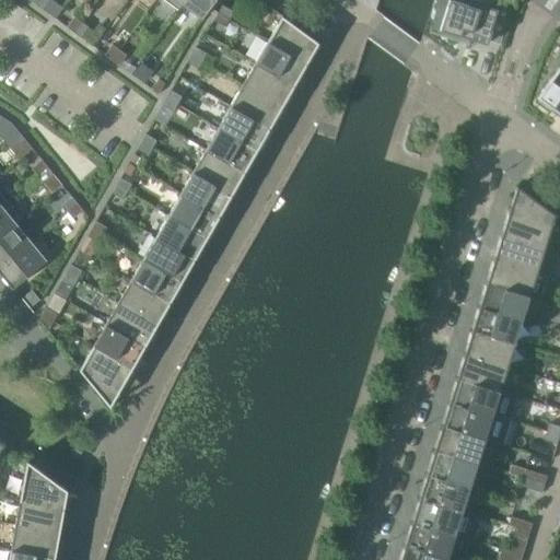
[(38,0),(35,6),(43,10),(49,0),(38,0)]
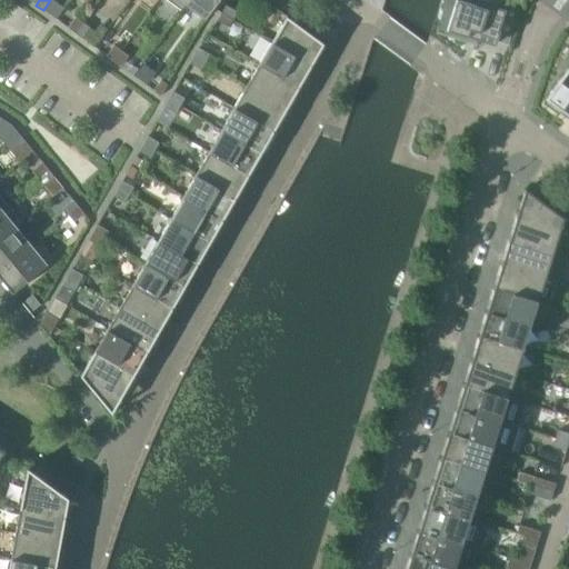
[(166,0),(181,11),(188,0),(166,0)]
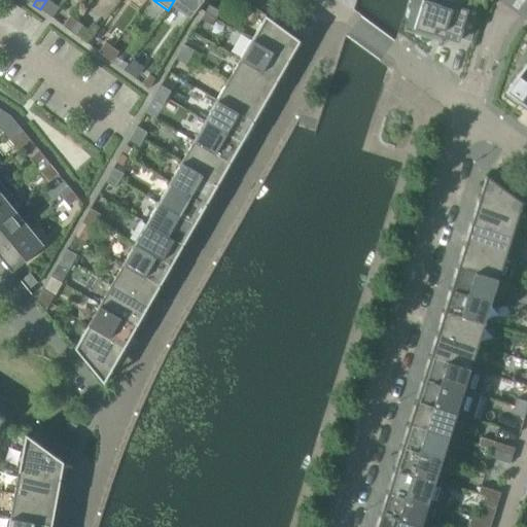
[(174,0),(168,10),(169,10),(173,5),(190,18),(204,0),(174,0)]
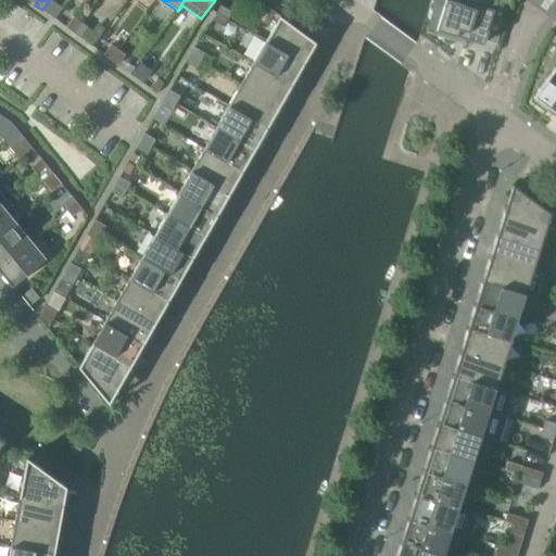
[(445,0),(437,29),(467,39),(484,45),(489,30),(488,30),(494,10),(466,1),(465,5),(447,0),(445,0)]
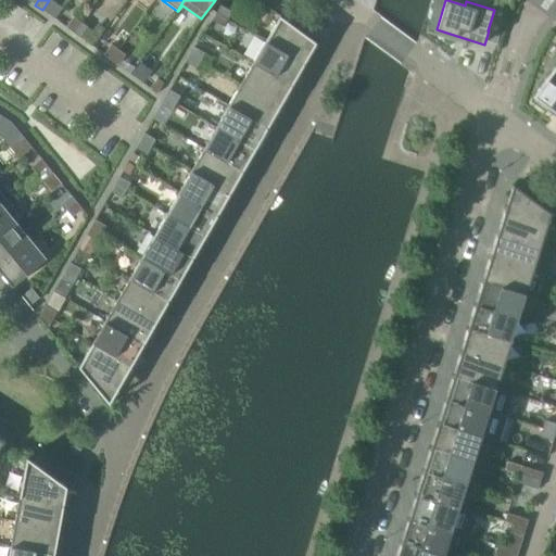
[(220,5),(216,13),(228,20),(232,12),(220,5)]
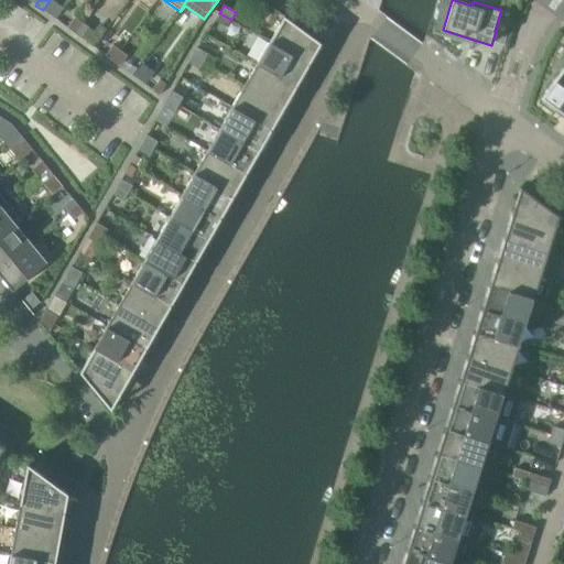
[(231,20),(219,13),(215,21),(227,28),(231,20)]
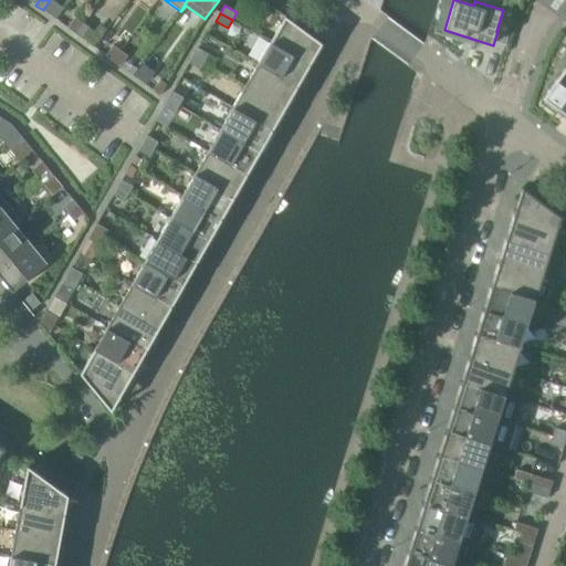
[(285,17),(271,42),(310,64),(322,44),(285,17)]
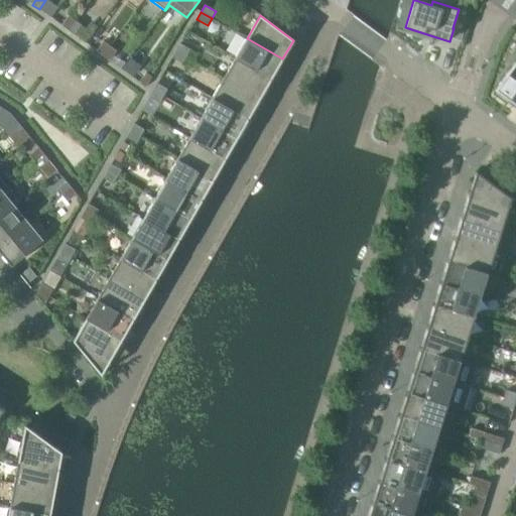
[(61,25),(68,30),(75,21),(69,16),(61,25)]
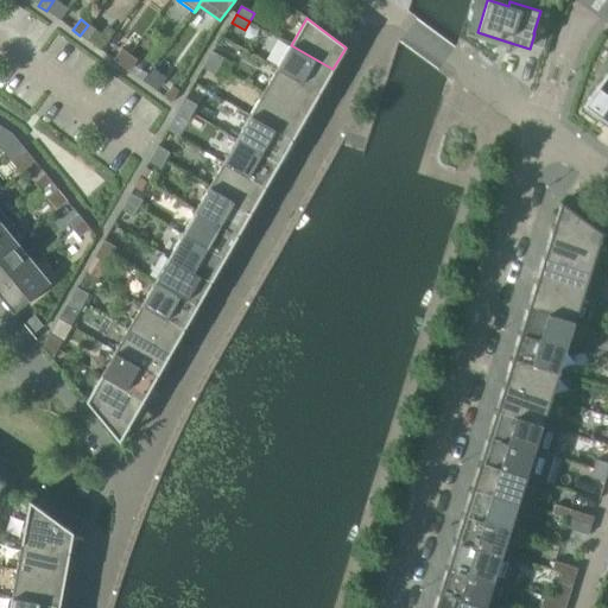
[(88,25),(80,36),(88,42),(96,30),(88,25)]
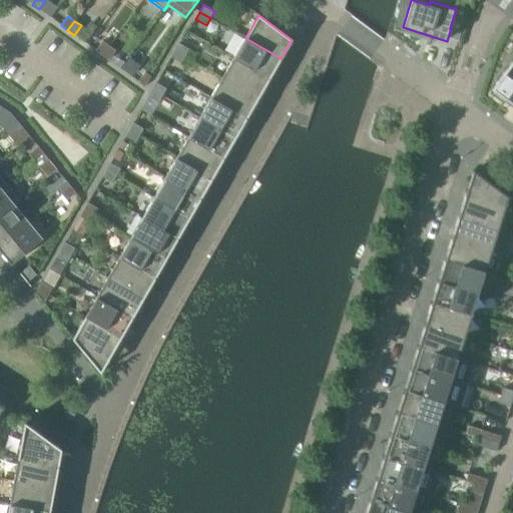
[(245,38),(233,58),(270,78),(281,58),(245,38)]
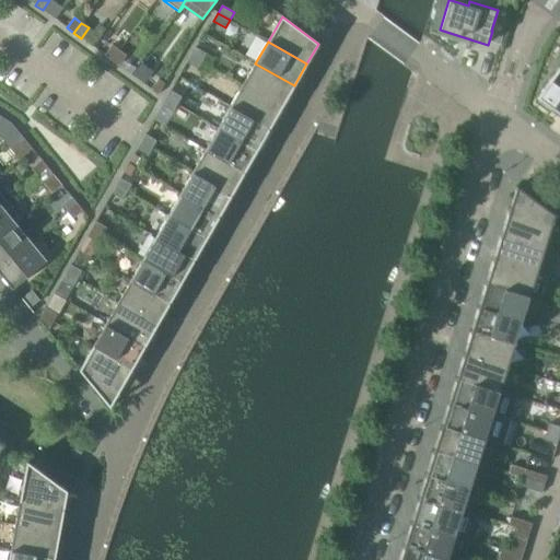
[(104,56),(112,61),(119,50),(113,45),(104,56)]
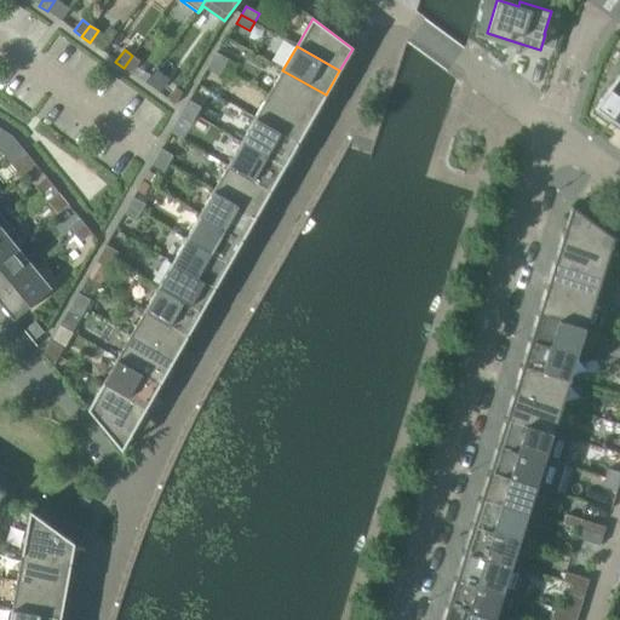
[(216,52),(211,61),(224,68),(229,59),(216,52)]
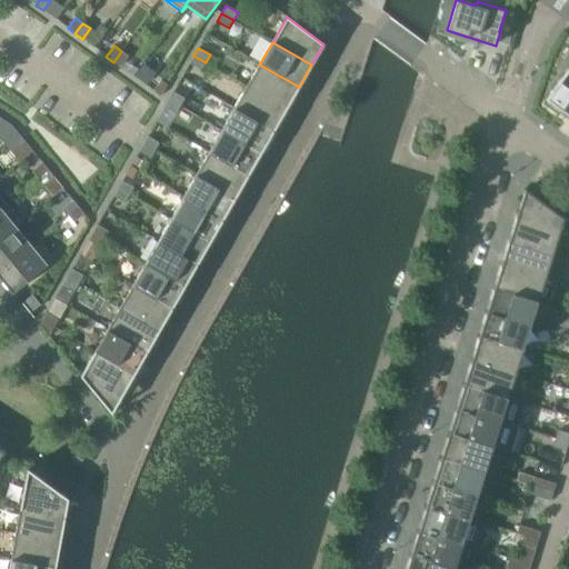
[(121,51),(113,62),(120,68),(128,57),(121,51)]
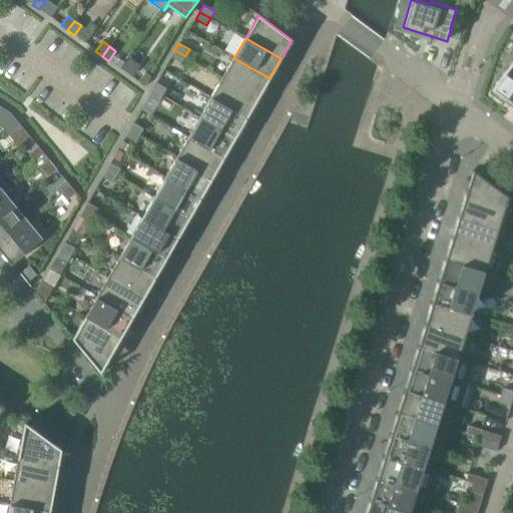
[(185,56),(174,50),(170,57),(181,63),(185,56)]
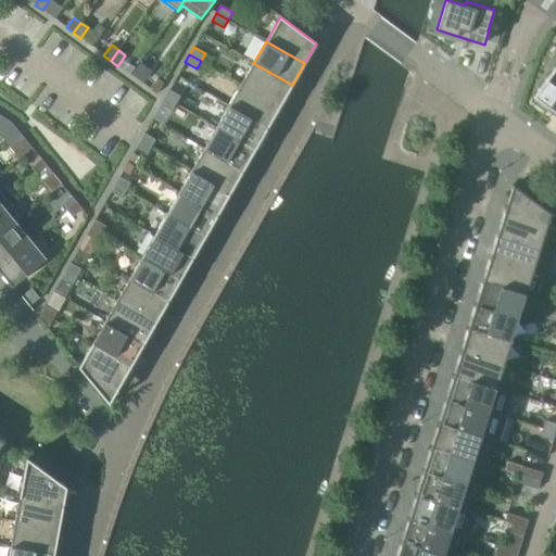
[(253,63),(241,85),(280,106),(292,85),(253,63)]
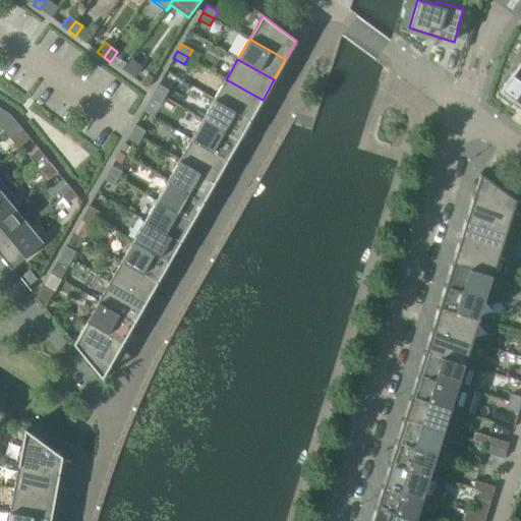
[(520,61),(497,95),(511,105),(514,102),(520,106),(520,61)]
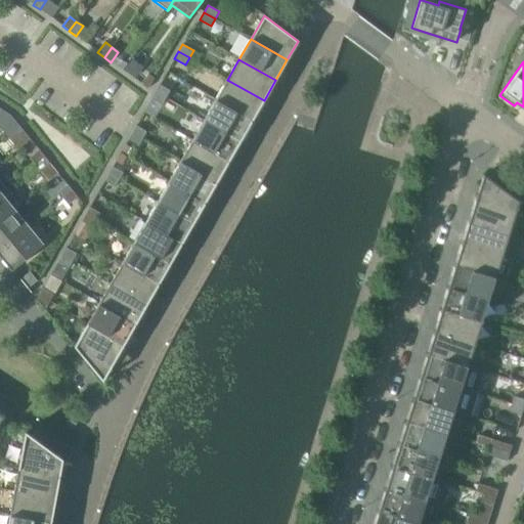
[(148,75),(141,84),(147,89),(154,79),(148,75)]
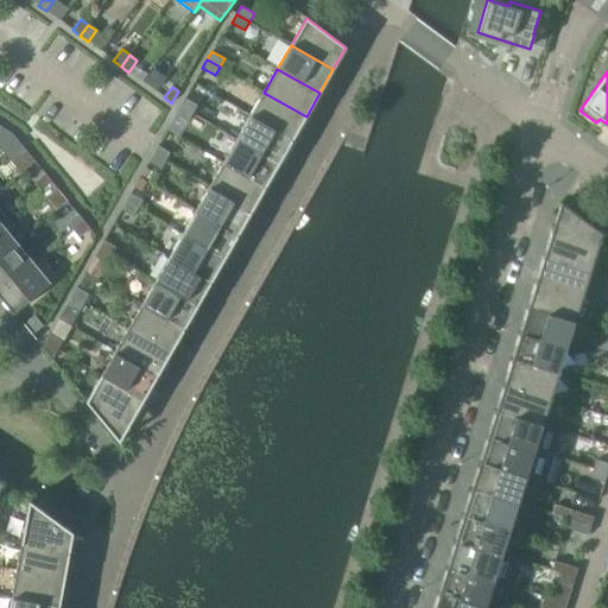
[(264,93),(251,115),(292,140),(306,116),(264,93)]
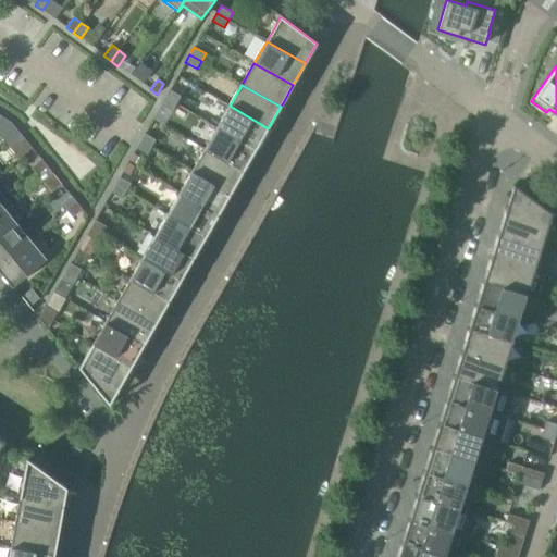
[(170,89),(165,97),(176,103),(182,96),(170,89)]
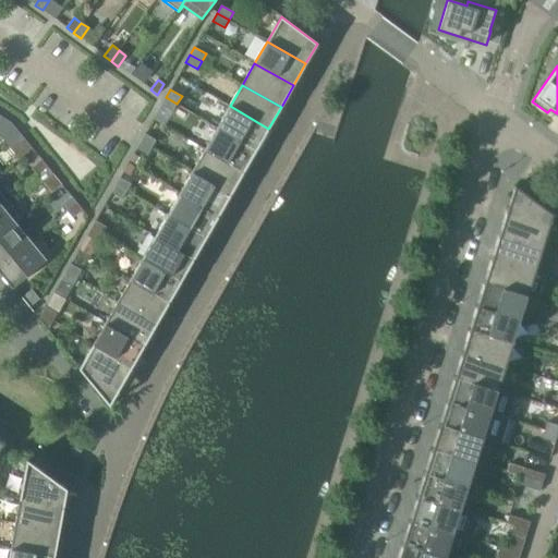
[(177,104),(166,97),(161,106),(172,112),(177,104)]
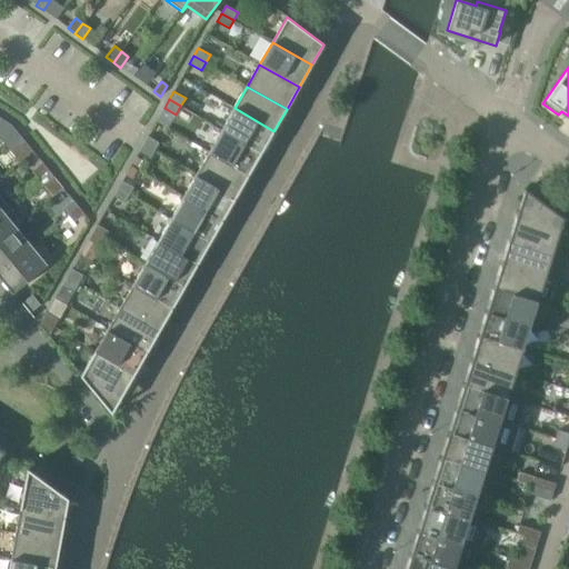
[(235,108),(221,130),(261,153),(273,131),(235,108)]
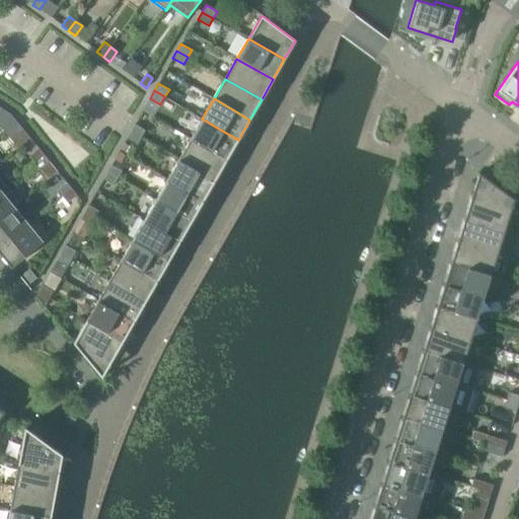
[(1,123),(6,129),(16,122),(11,115),(1,123)]
